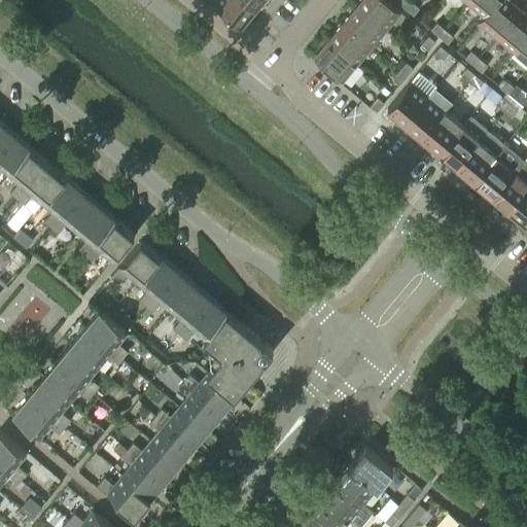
[(255,7),(246,0),(209,0),(240,25),(255,7)]
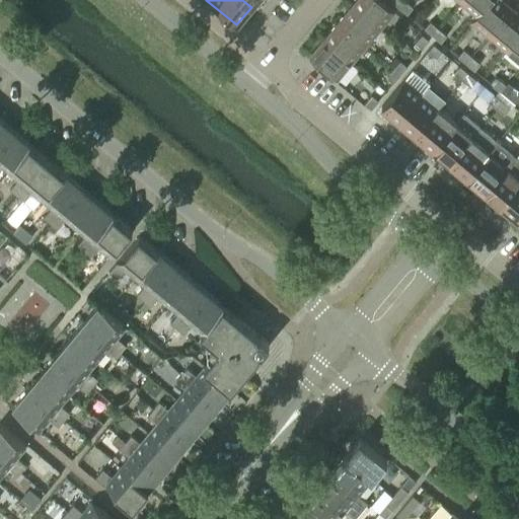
[(393,11),(380,0),(356,0),(352,5),(379,28),(393,11)]
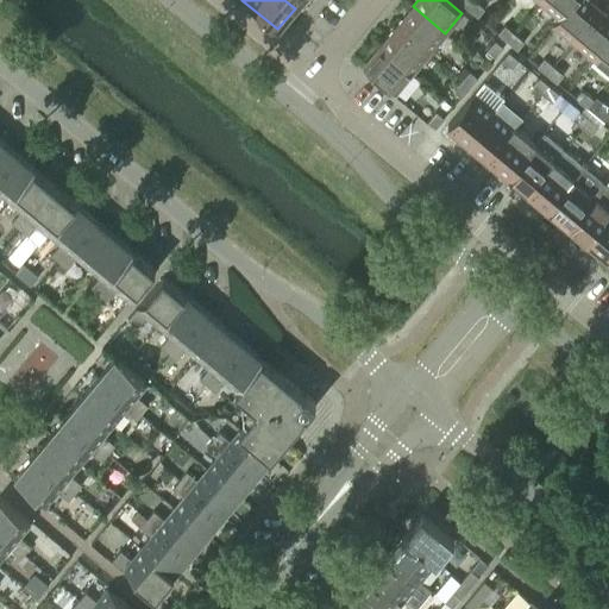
[(484,8),(475,0),(468,8),(477,17),(484,8)]
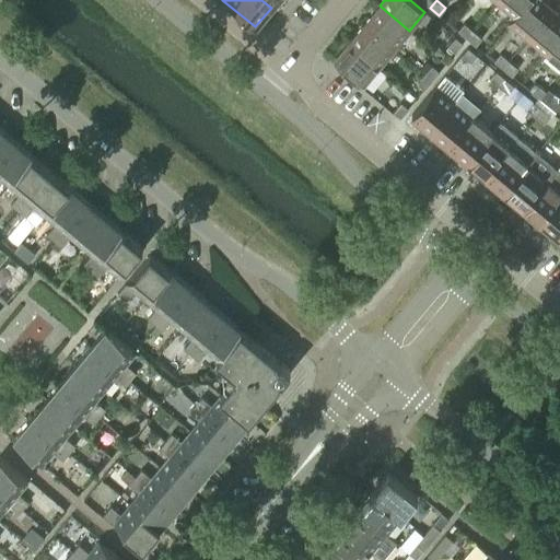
[(509,24),(527,0),(497,0),(496,2),(513,16),(508,23),(509,24)]
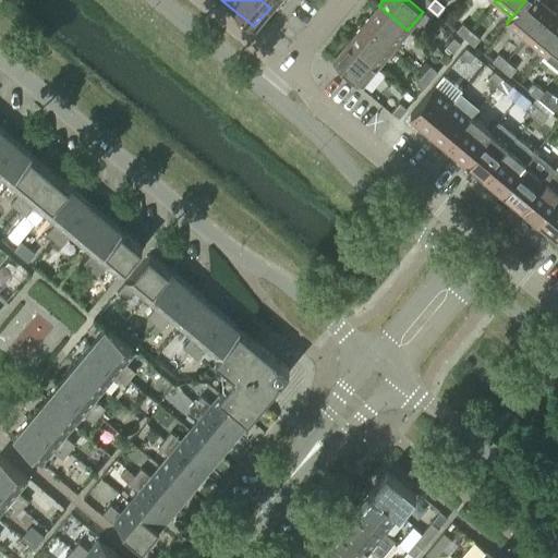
[(524,38),(549,9),(538,0),(525,0),(507,24),(524,38)]
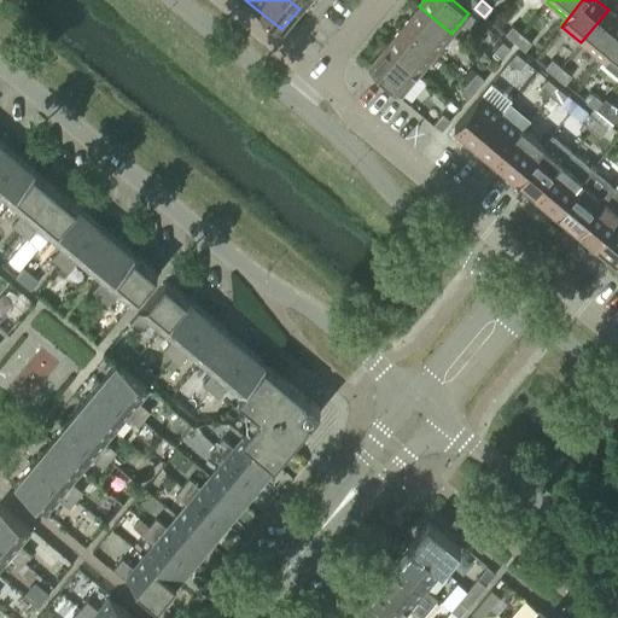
[(452,34),(419,6),(402,27),(435,54),(452,34)]
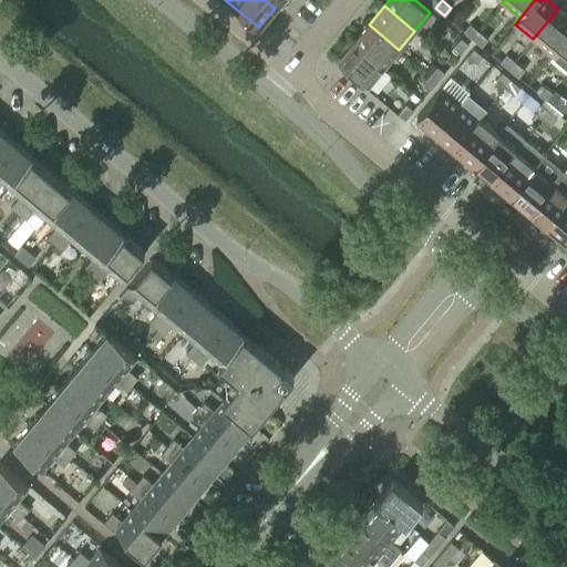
[(552,55),(566,37),(566,16),(558,9),(533,39),(552,55)]
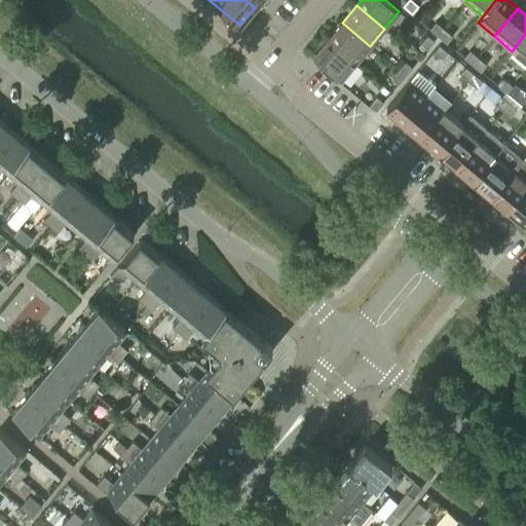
[(438,36),(444,29),(436,22),(429,29),(438,36)]
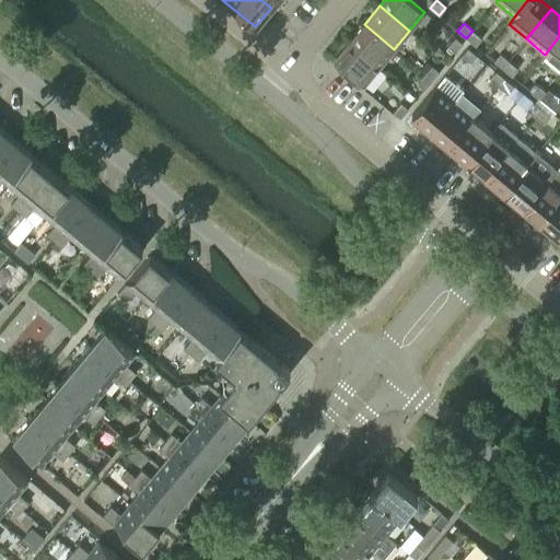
[(394,49),(364,24),(349,43),(378,68),(394,49)]
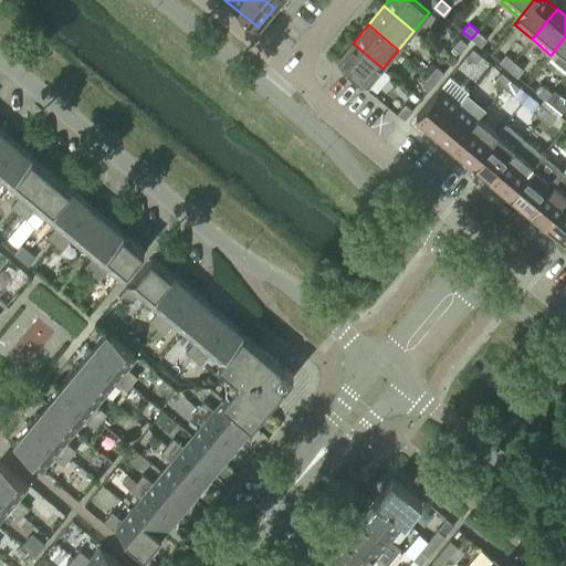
[(486,39),(478,31),(471,39),(480,45),(486,39)]
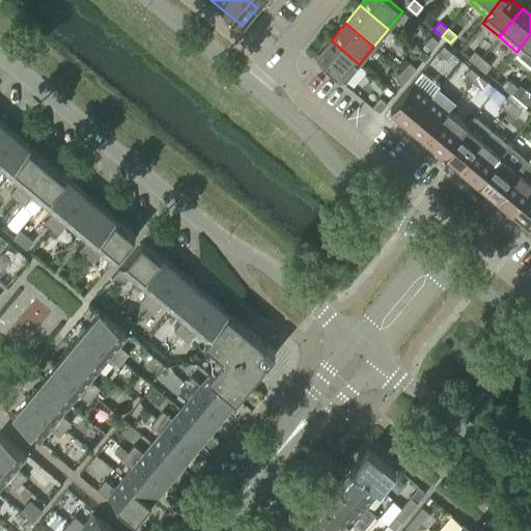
[(530,63),(530,34),(516,52),(530,63)]
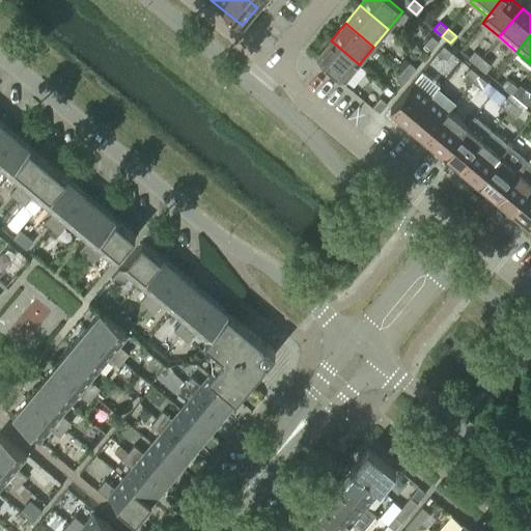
[(431,50),(439,42),(431,35),(424,44),(431,50)]
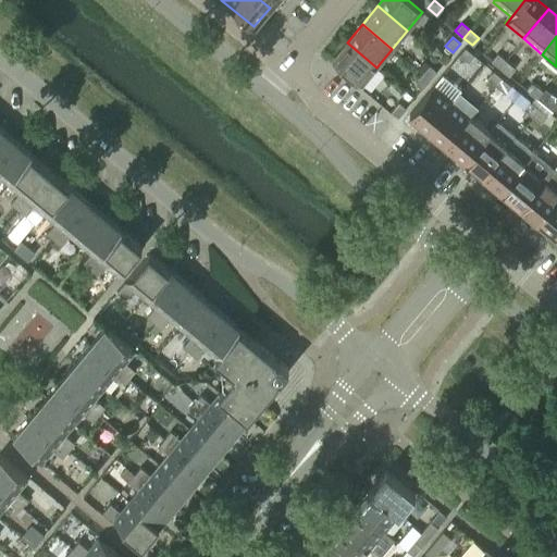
[(376,67),(347,42),(331,61),(361,86),(376,67)]
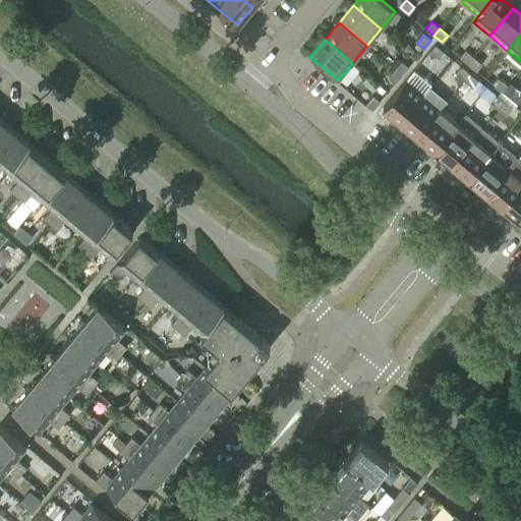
[(438,58),(443,51),(435,44),(428,51),(438,58)]
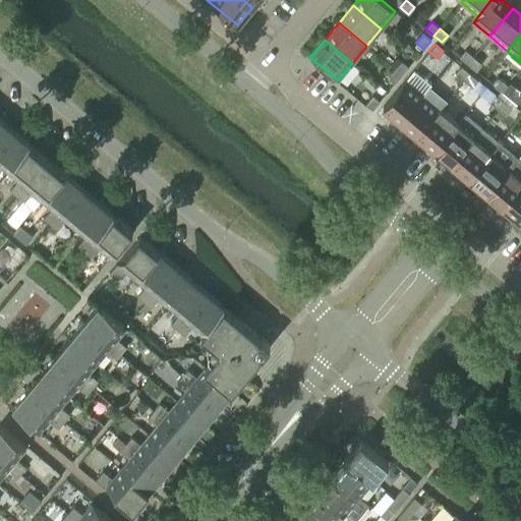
[(467,63),(473,57),(465,50),(459,57),(467,63)]
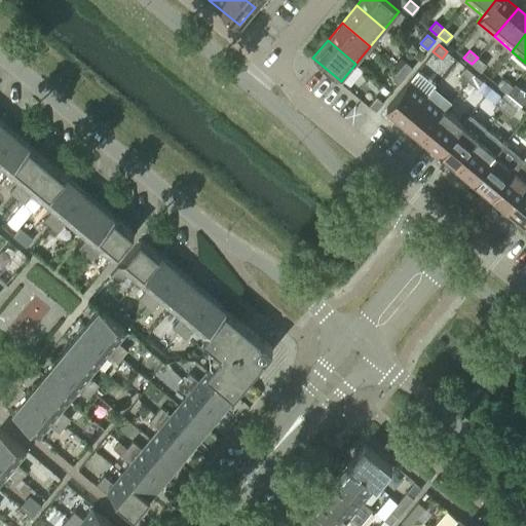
[(480,71),(486,64),(478,58),(472,64),(480,71)]
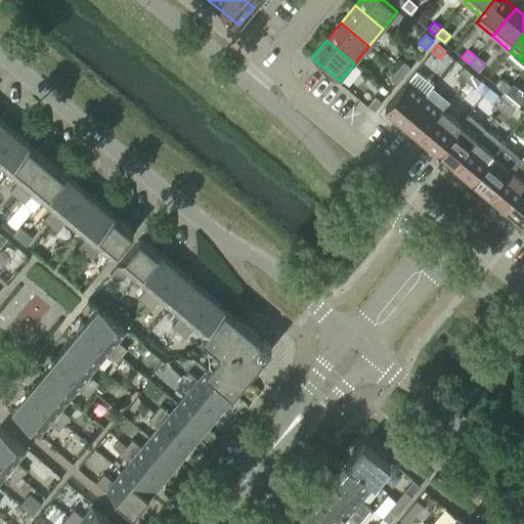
[(403,75),(410,67),(403,61),(396,70),(403,75)]
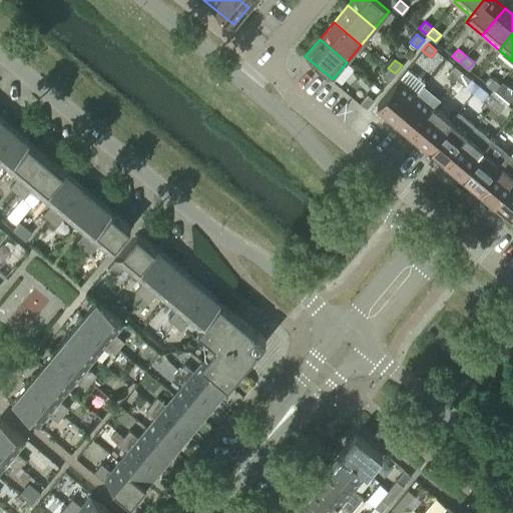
[(456,79),(462,72),(454,65),(448,72),(456,79)]
